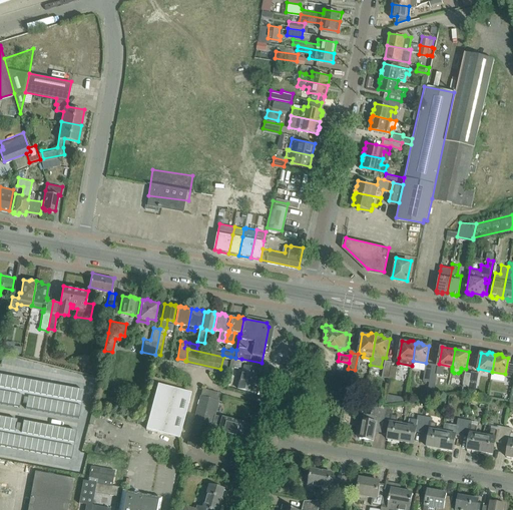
[(230,357),(229,365),(237,366),(237,364),(240,365),(241,359),(235,358),(230,357)]
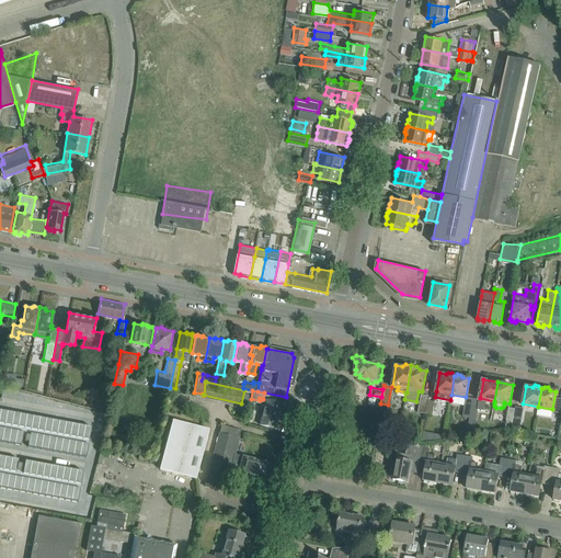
[(425,411),(427,398),(428,394),(421,393),(418,410),(425,411)]
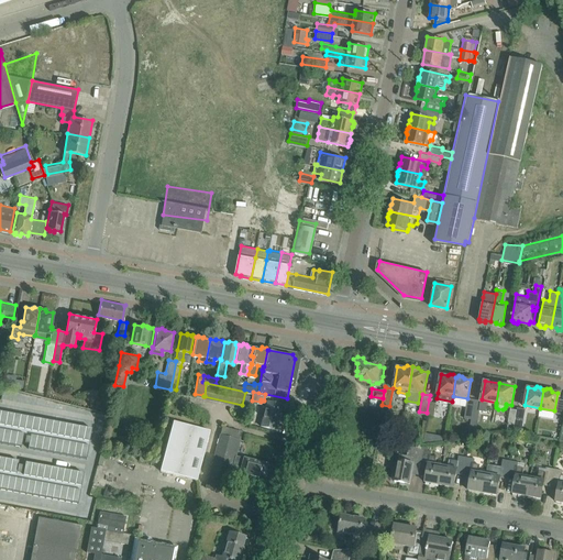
[(283,404),(267,399),(261,424),(275,428),(278,415),(279,415),(283,404)]
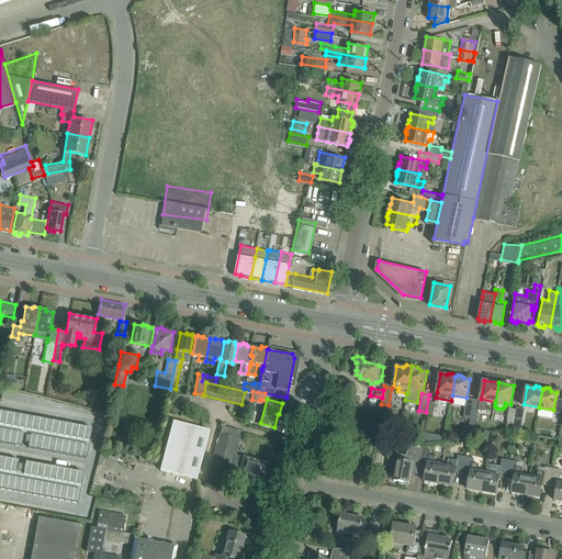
[(435,400),(428,399),(426,412),(433,413),(435,400)]
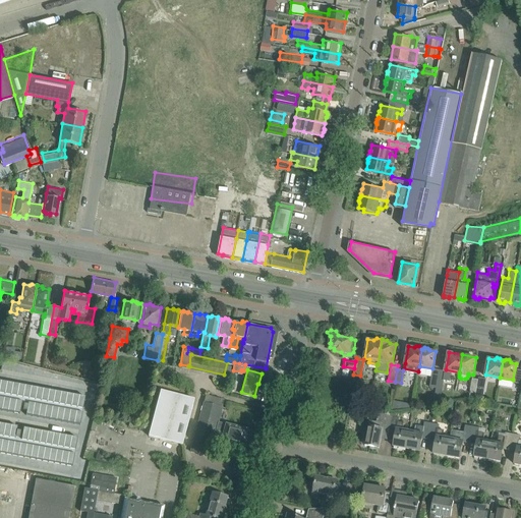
[(443,385),(445,371),(439,370),(438,373),(436,383),(443,385)]
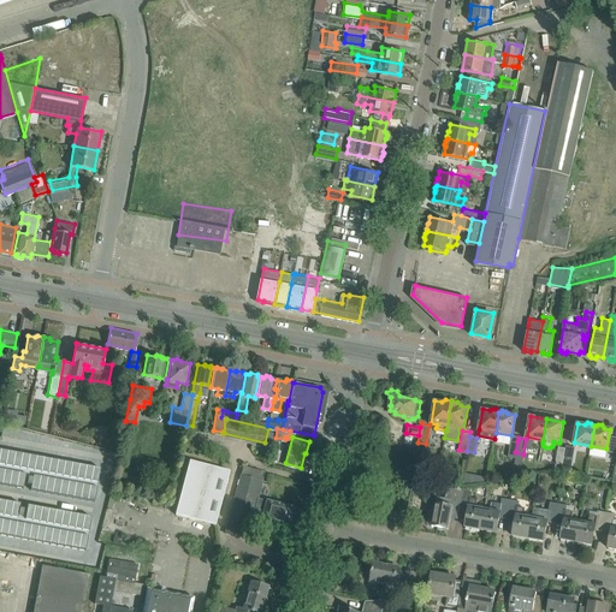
[(515,452),(517,441),(510,440),(508,455),(515,456),(515,452)]
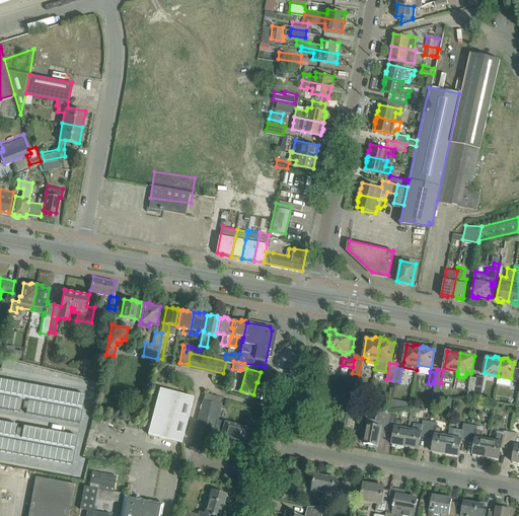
[(476,376),(474,387),(482,389),(484,376),(476,374),(476,376)]
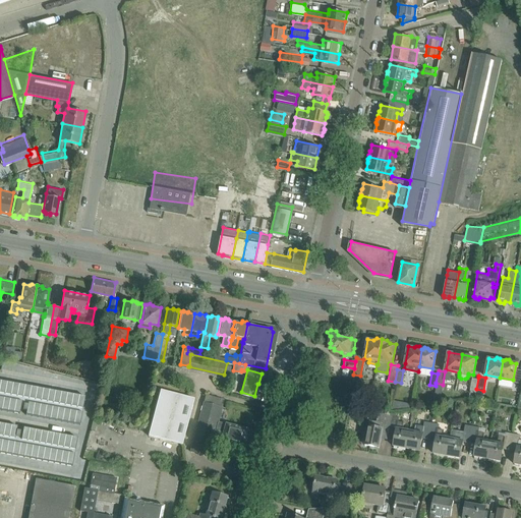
[(478,378),(477,378),(472,377),(469,390),(475,391),(476,389),(478,378)]
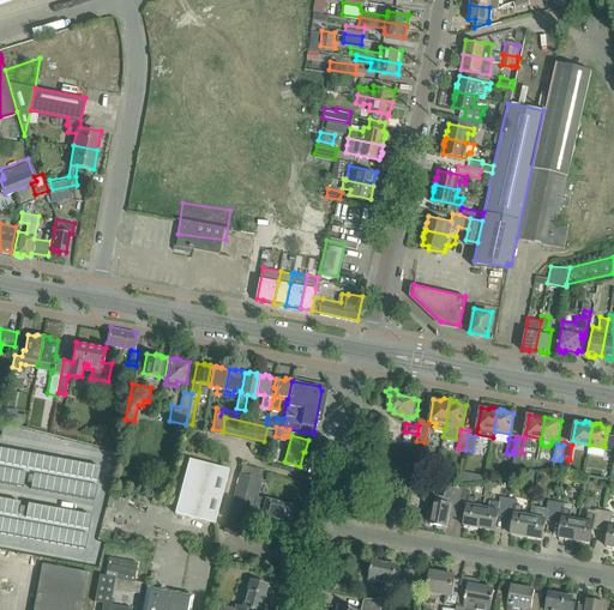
[(0,446),(0,479),(23,484),(24,481),(31,482),(30,485),(94,497),(100,465),(0,446)]
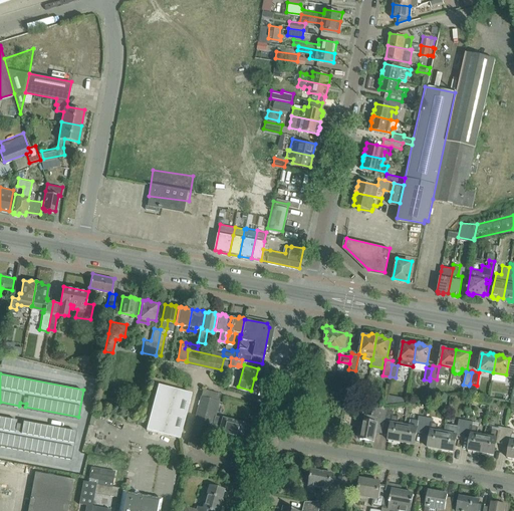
[(179,436),(191,392),(158,382),(146,428),(179,436)]
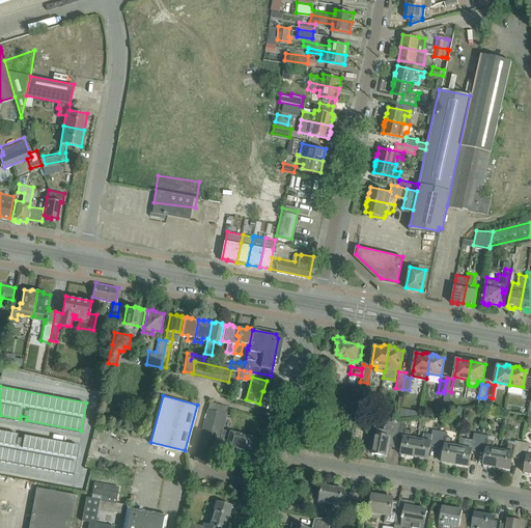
[(207,407),(194,457),(214,463),(217,448),(247,455),(252,436),(223,427),(227,410),(230,411),(231,406),(228,405),(210,399),(207,407)]
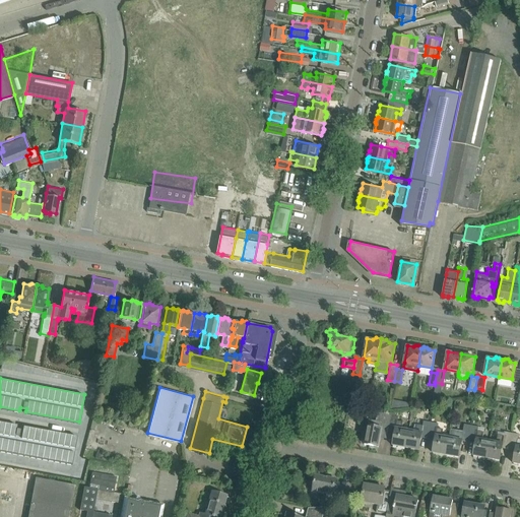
[(368,425),(364,442),(378,445),(381,426),(387,427),(390,411),(377,409),(375,426),(368,425)]
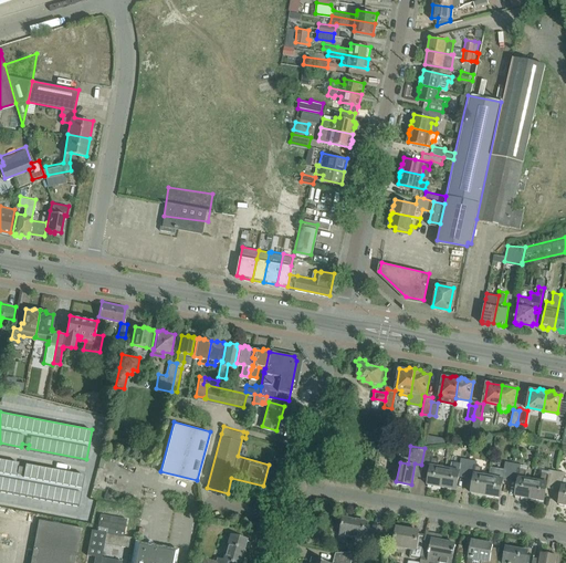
[(441,486),(444,467),(437,465),(438,458),(432,457),(433,451),(427,450),(423,466),(430,467),(427,482),(441,486)]
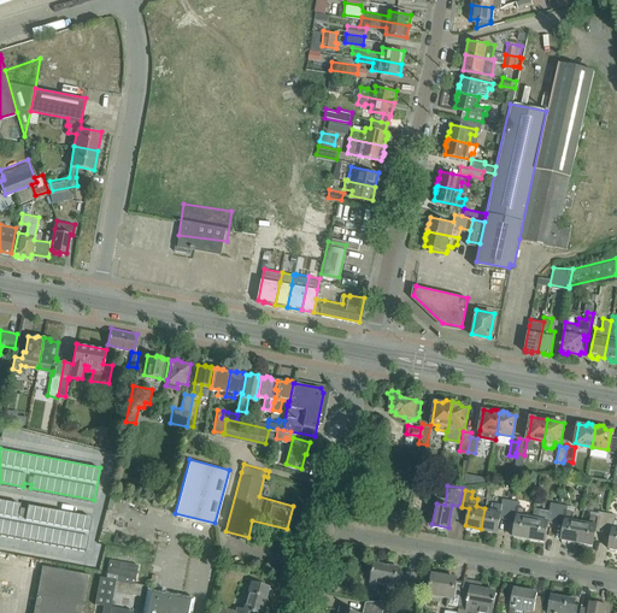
[(500,513),(506,514),(510,499),(503,496),(501,502),(495,501),(493,510),(485,508),(481,529),(497,531),(500,513)]
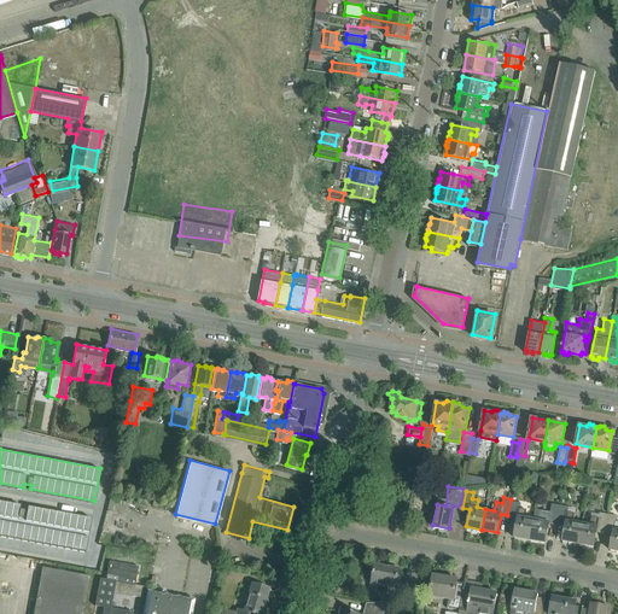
[(0,498),(0,533),(86,550),(92,516),(28,504),(27,509),(19,508),(21,503),(0,498)]
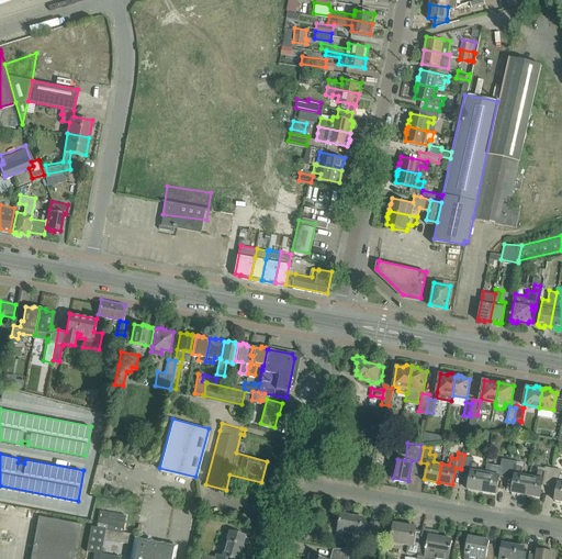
[(482,490),(485,471),(478,469),(479,462),(473,461),(473,456),(467,455),(464,470),(470,471),(468,487),(482,490)]
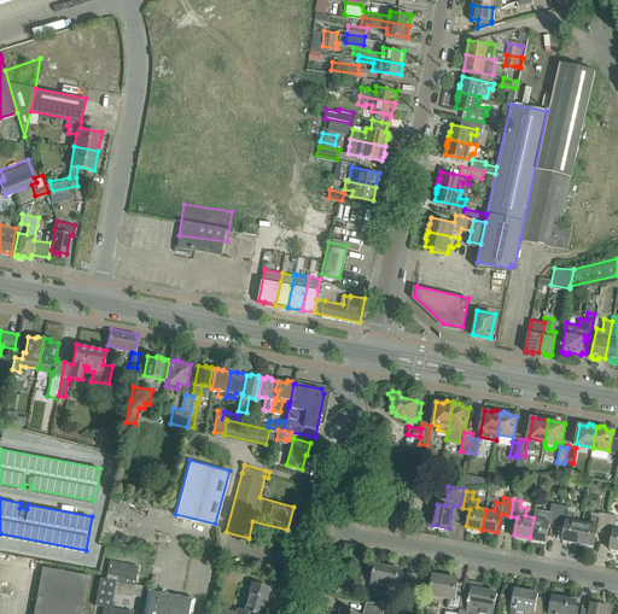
[(534,518),(530,538),(546,541),(549,521),(549,518),(557,519),(559,503),(552,501),(551,509),(536,507),(534,518)]
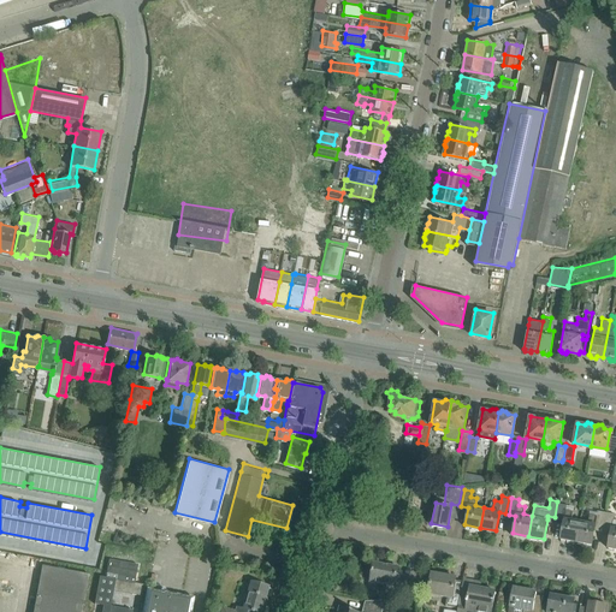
[(576,540),(580,520),(572,518),(573,510),(567,509),(567,503),(560,501),(557,518),(564,520),(561,536),(576,540)]
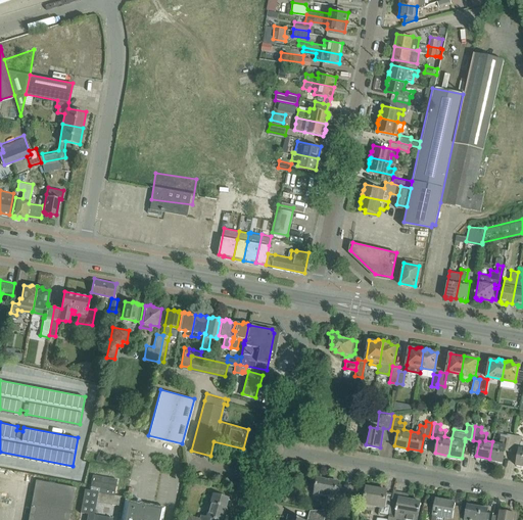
[(503,461),(505,448),(506,445),(511,447),(514,433),(508,432),(507,436),(501,435),(500,442),(492,441),(489,459),(503,461)]
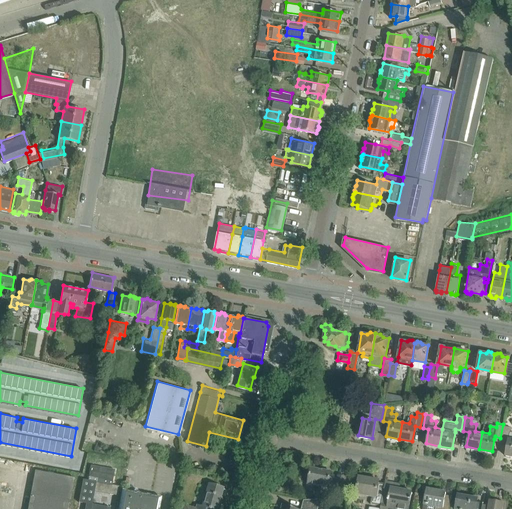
[(511,454),(511,430),(510,430),(511,425),(505,424),(502,438),(508,439),(505,454),(511,454)]
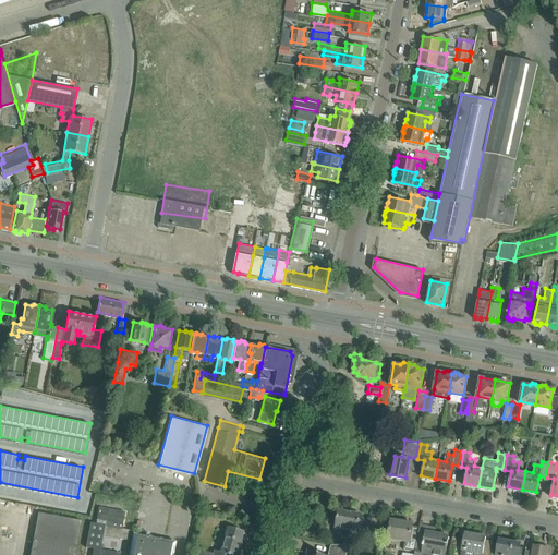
[(91,520),(86,545),(93,546),(91,554),(98,554),(99,546),(100,546),(102,531),(111,532),(113,526),(119,527),(118,533),(128,535),(129,528),(122,527),(124,509),(99,505),(96,521),(91,520)]
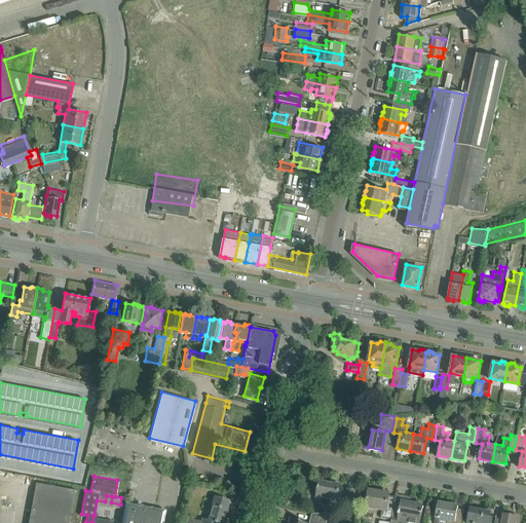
[(318,479),(315,495),(337,498),(337,495),(345,496),(344,499),(353,501),(355,488),(346,486),(346,489),(339,488),(340,483),(318,479)]
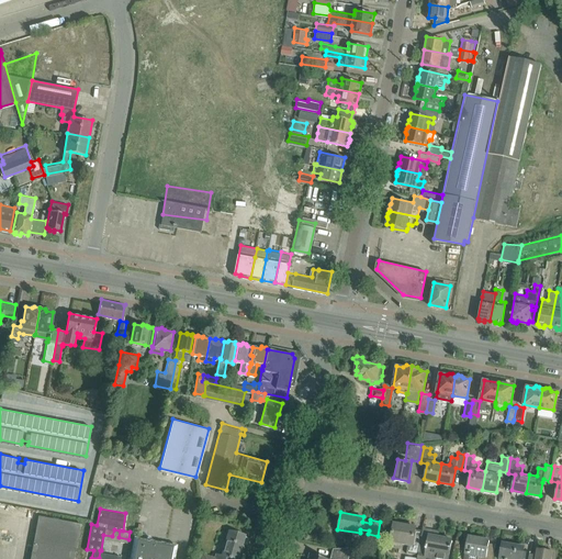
[(75,558),(81,522),(38,514),(30,558),(75,558)]
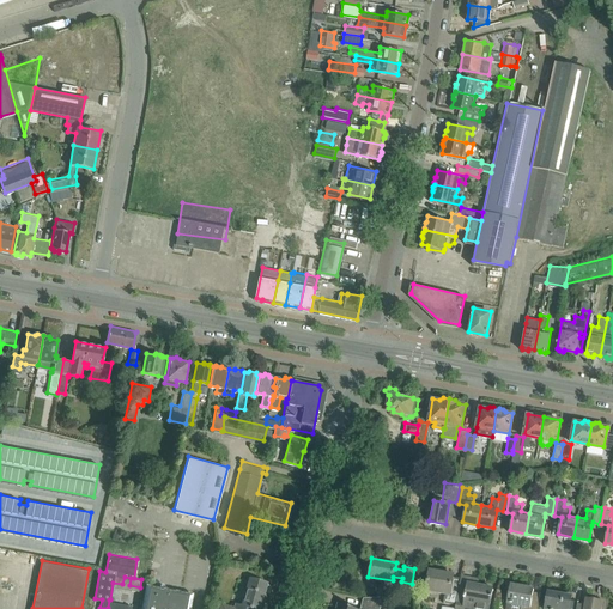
[(456,600),(461,576),(460,576),(460,578),(453,577),(453,572),(429,568),(425,588),(444,591),(443,601),(456,602),(456,600)]
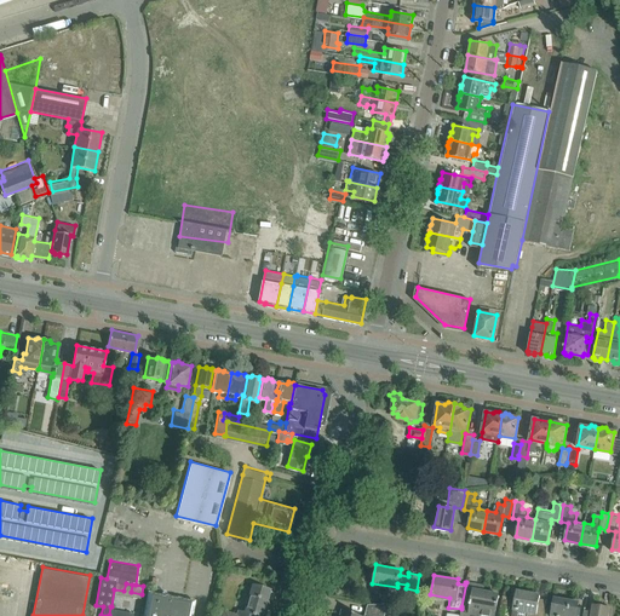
[(489,615),(494,615),(499,593),(474,588),(475,582),(466,581),(466,582),(461,606),(461,609),(459,615),(468,615),(469,612),(489,615)]
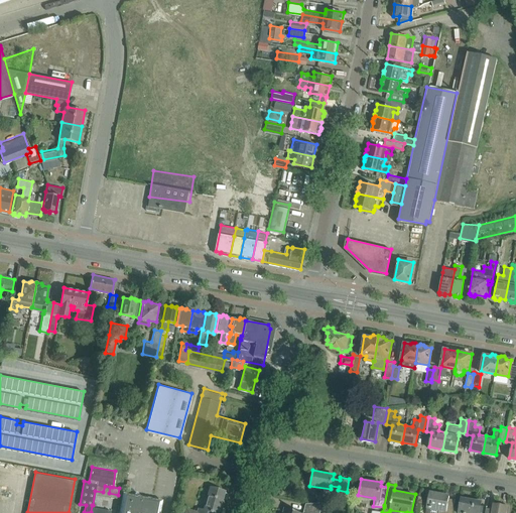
[(213,512),(214,511),(219,512),(220,512),(222,505),(220,504),(221,498),(222,498),(225,489),(210,485),(204,508),(198,506),(197,510),(186,507),(184,512),(213,512)]
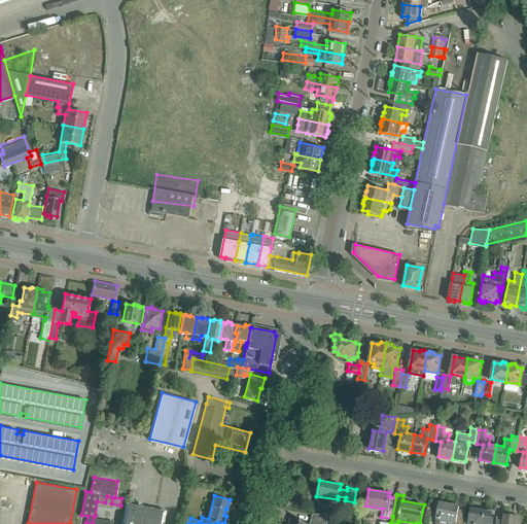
[(163,523),(166,510),(126,501),(120,523),(163,523)]
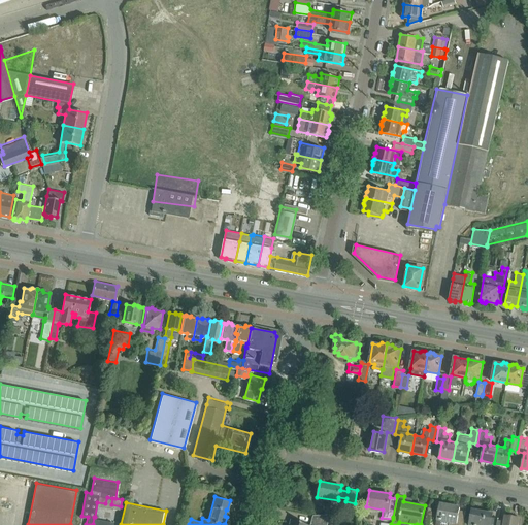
[(439,502),(436,518),(435,524),(437,524),(462,524),(465,509),(460,507),(460,506),(439,502)]
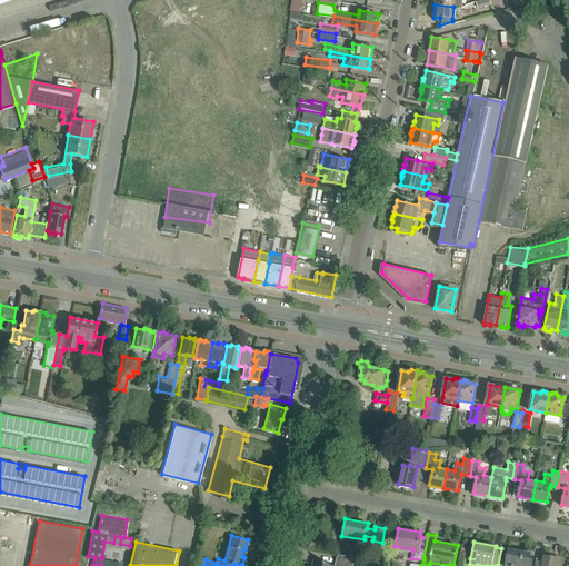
[(535,565),(537,557),(530,556),(530,552),(509,548),(505,565),(506,565),(507,565),(512,565),(511,565),(513,565),(515,565),(535,565)]
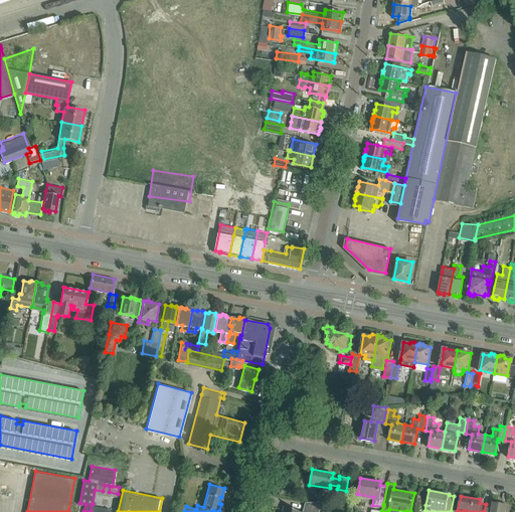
[(305,501),(303,511),(285,506),(283,511),(319,511),(322,502),(328,504),(329,499),(305,501)]
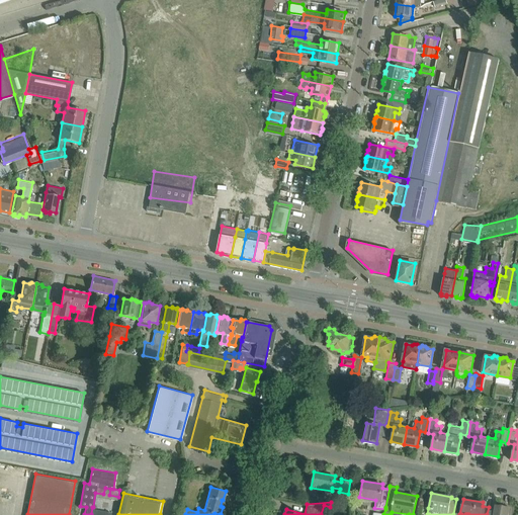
[(494,508),(489,507),(487,514),(508,514),(510,507),(504,506),(500,506),(501,505),(495,504),(494,508)]
